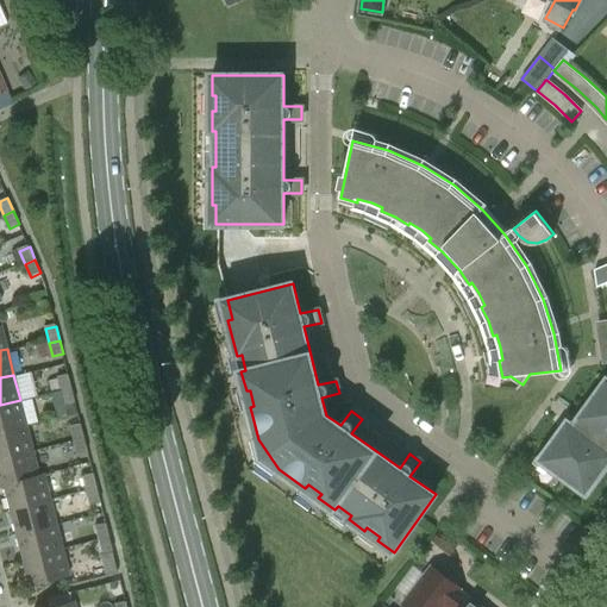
[(58,379),(62,393),(72,389),(68,376),(58,379)]
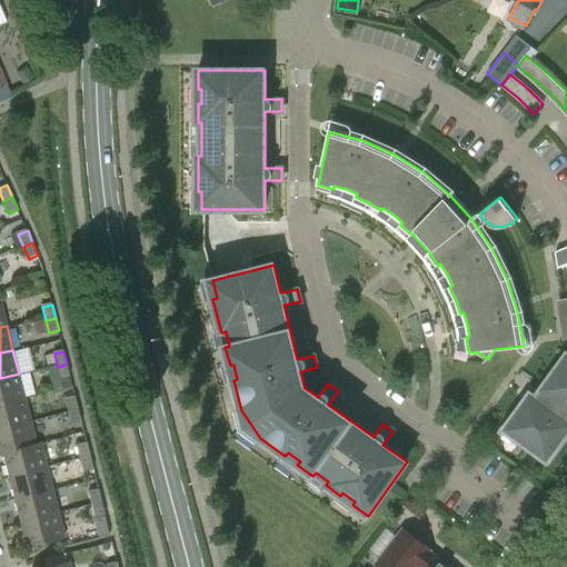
[(566,355),(541,390),(546,393),(540,400),(530,394),(507,426),(521,437),(519,440),(547,460),(566,434),(566,355)]
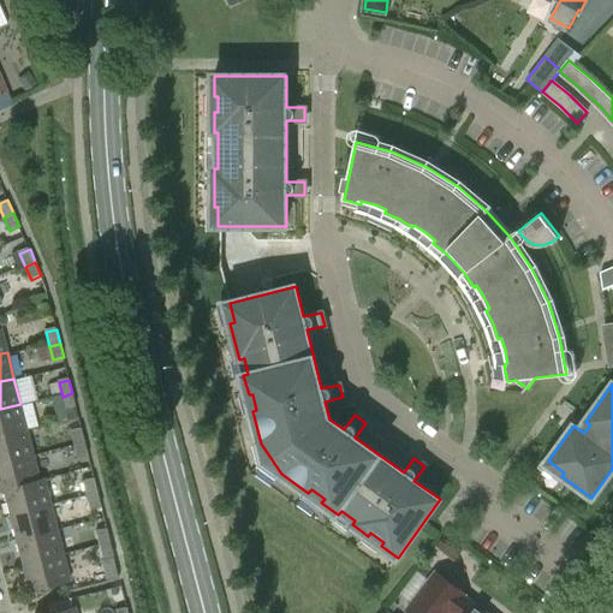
[(76,408),(72,393),(63,397),(66,410),(76,408)]
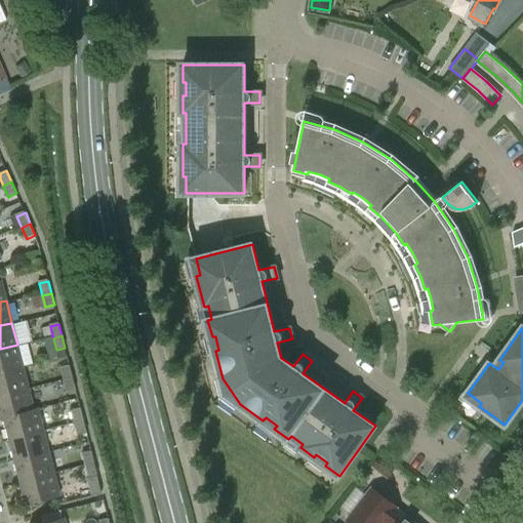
[(0,349),(0,371),(23,366),(17,345),(0,349)]
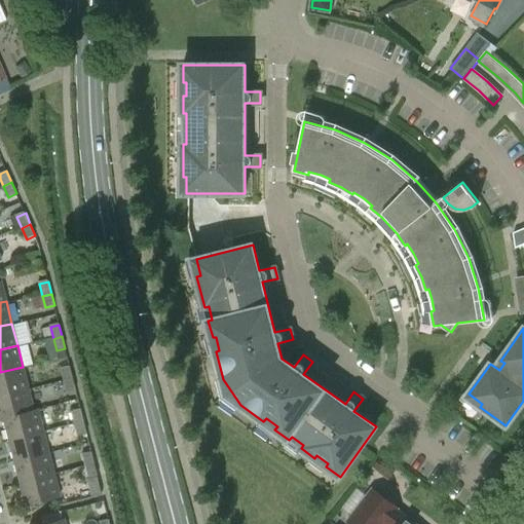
[(0,372),(0,396),(28,388),(23,367),(0,372)]
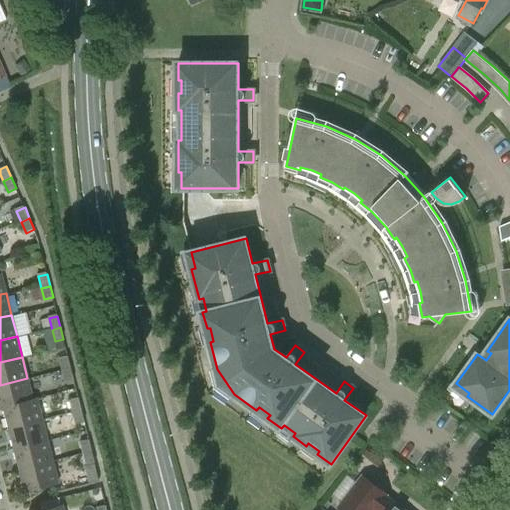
[(59,360),(62,371),(71,369),(68,358),(59,360)]
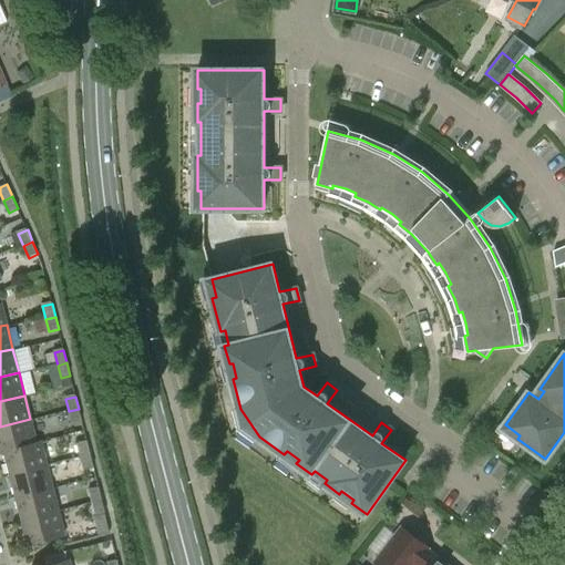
[(82,422),(79,409),(69,411),(72,424),(82,422)]
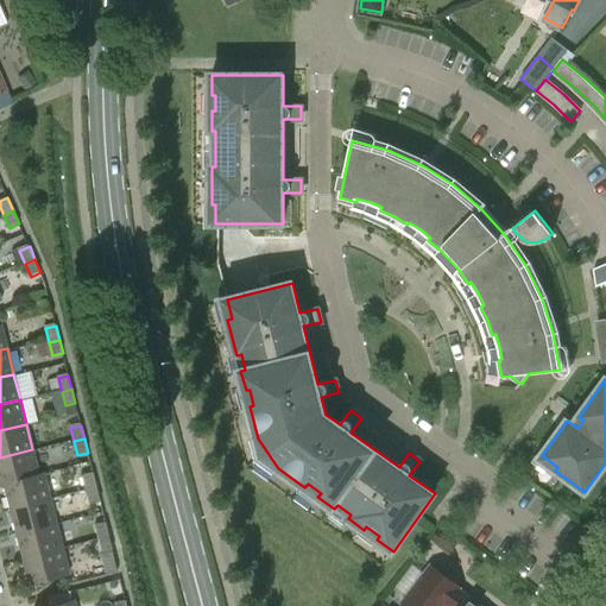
[(39,475),(39,473),(32,449),(0,458),(0,484),(4,484),(39,475)]
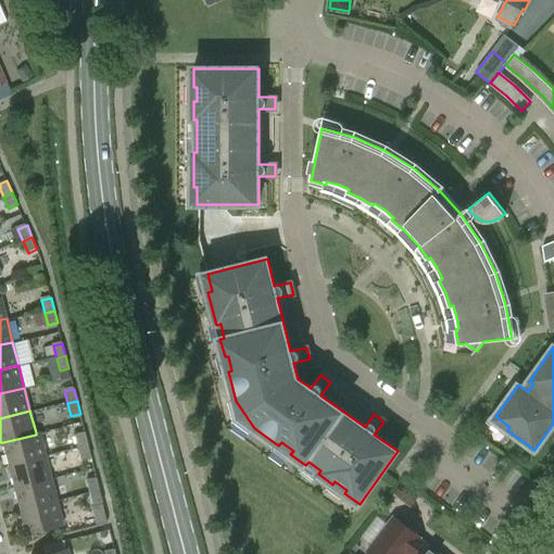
[(3,442),(9,465),(46,456),(39,431),(36,432),(36,435),(3,442)]
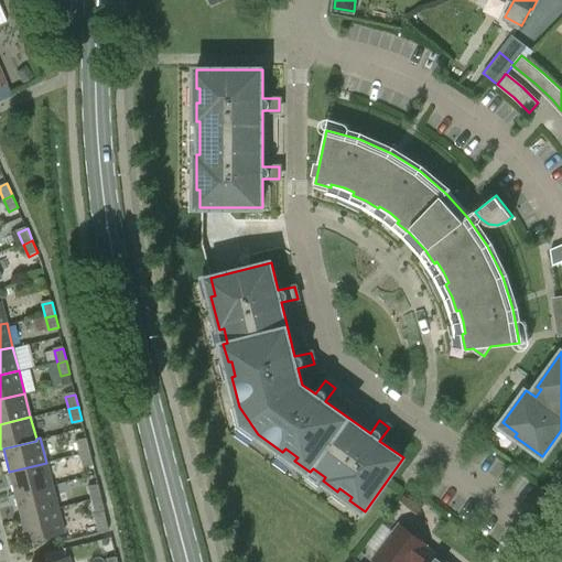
[(77,443),(80,455),(90,453),(87,440),(77,443)]
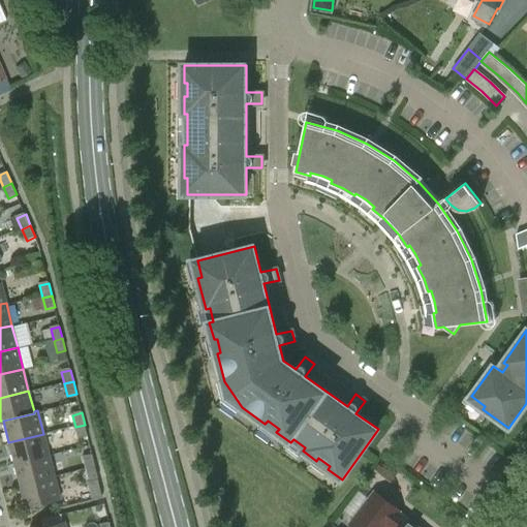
[(88,437),(85,425),(75,427),(79,439),(88,437)]
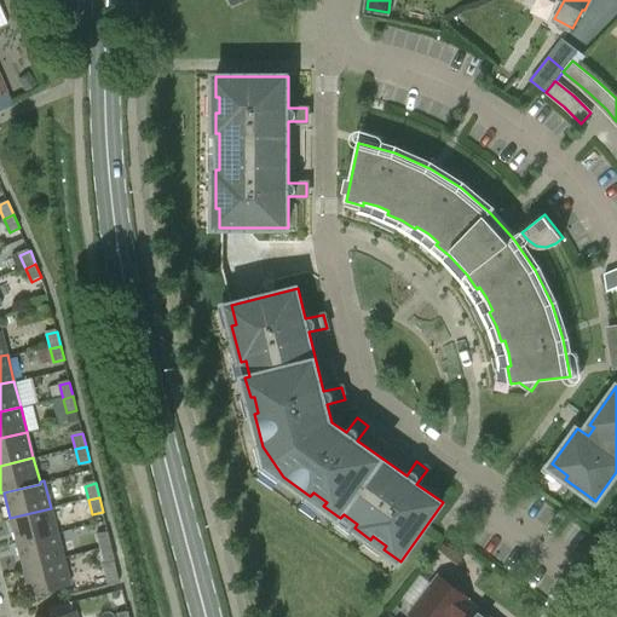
[(51,508),(10,518),(16,543),(57,534),(51,508)]
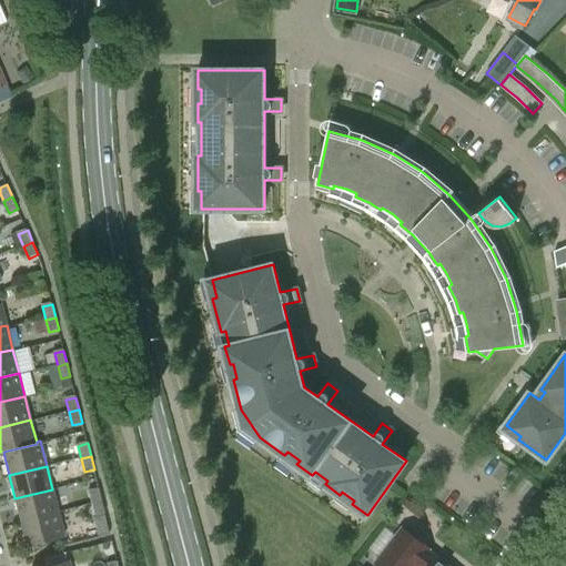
[(14,498),(20,522),(59,513),(52,489),(14,498)]
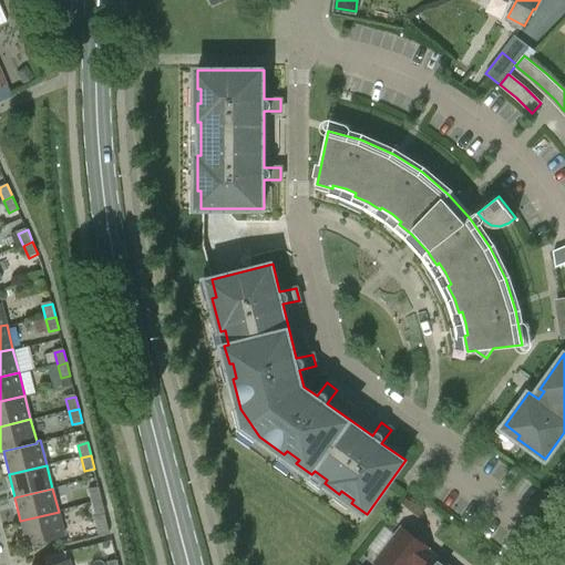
[(90,493),(93,506),(103,503),(100,491),(90,493)]
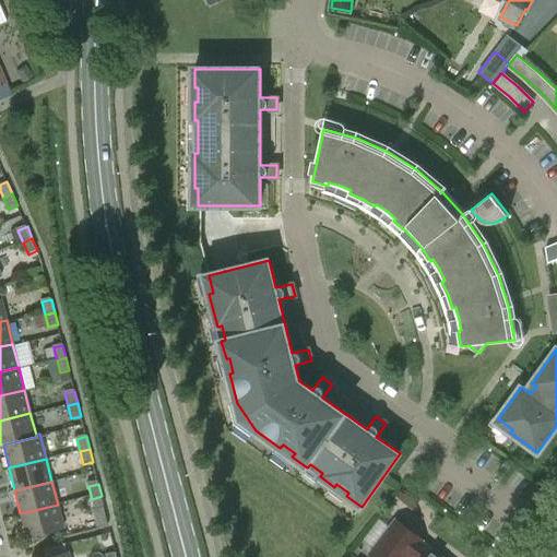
[(104,509),(102,496),(92,499),(95,511),(104,509)]
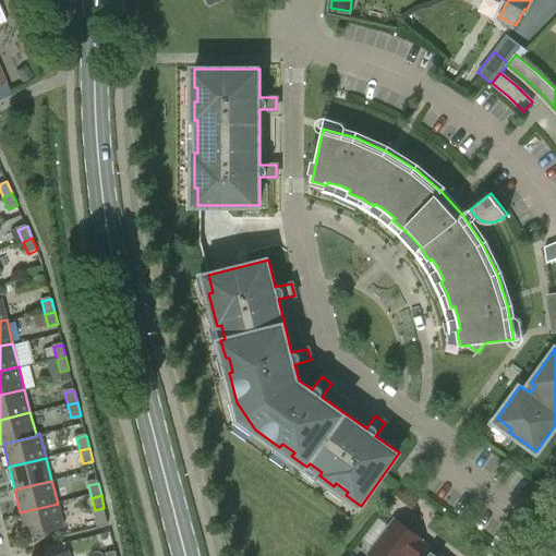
[(63,527),(58,504),(20,512),(26,535),(63,527)]
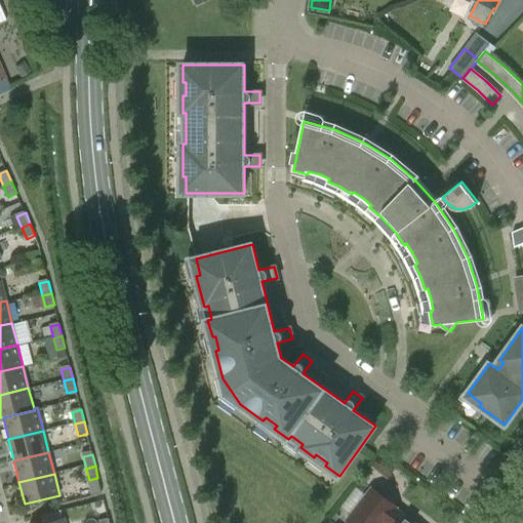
[(415,522),(397,509),(399,507),(373,486),(347,521),(349,522),(415,522)]
